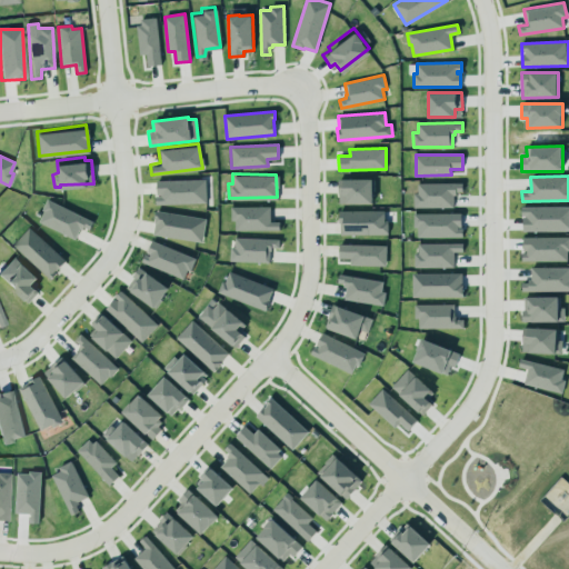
[(339,179),(375,178),(375,191),(373,191),(373,202),(340,203),(339,179)]
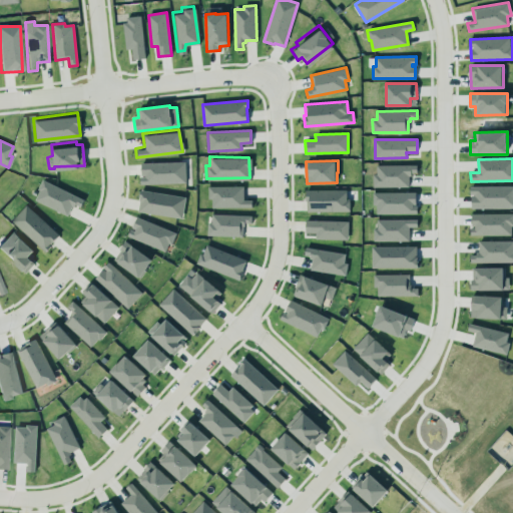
[(140,162),(141,174),(144,174),(144,176),(140,176),(140,183),(185,182),(184,161),(140,162)]
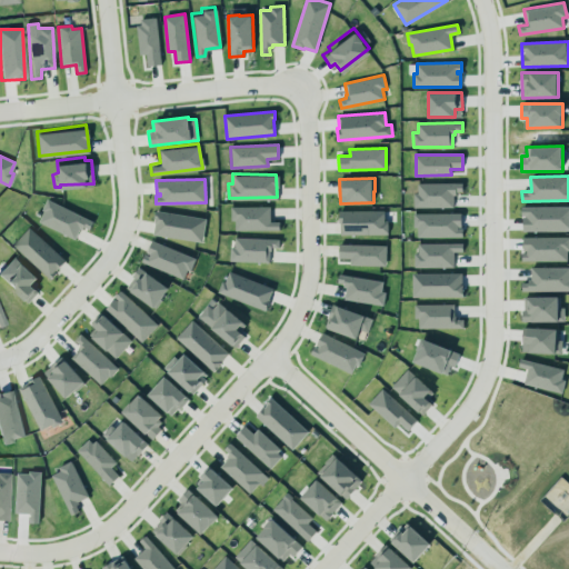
[(418,183),(418,192),(413,192),(413,207),(453,206),(452,195),(457,195),(456,191),(462,191),(462,182),(418,183)]
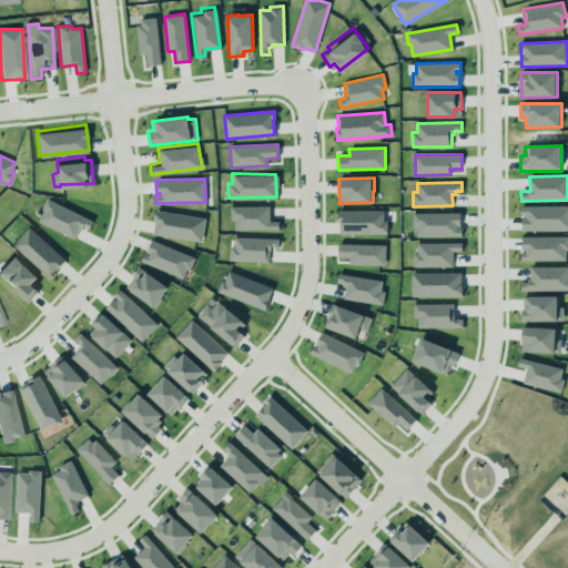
[(48,198),(42,209),(44,210),(39,221),(74,239),(80,227),(82,229),(83,226),(89,230),(93,221),(48,198)]
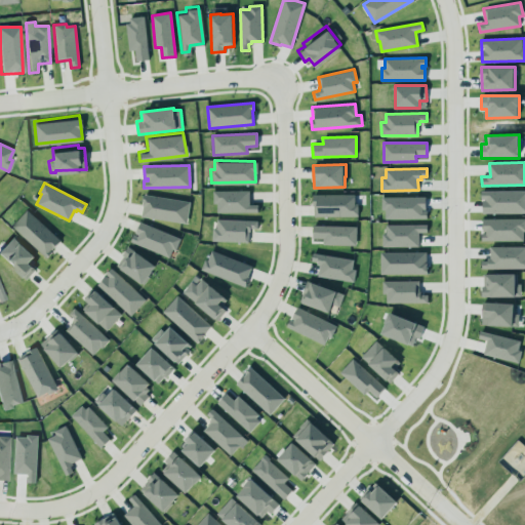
[(524,190),(482,191),(482,213),(524,212),(524,190)]
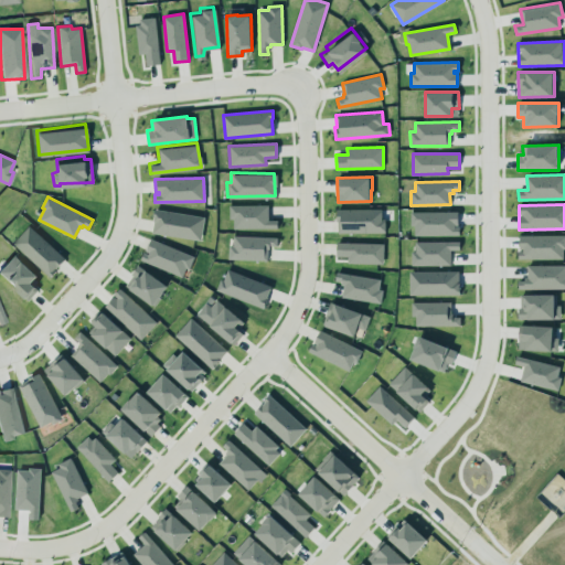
[(153,205),(201,213),(199,238),(151,230),(152,220),(150,219),(153,205)]
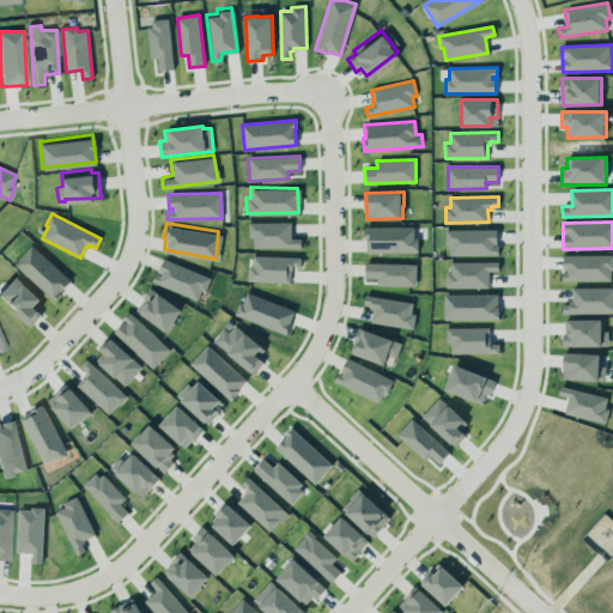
[(249,223),(291,223),(291,238),(302,238),(302,247),(254,248),(254,237),(250,237),(249,223)]
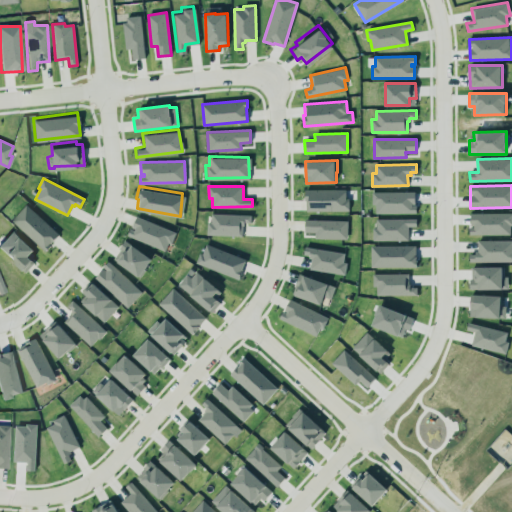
[(305,189),(305,200),(307,200),(307,210),(349,210),(349,198),(346,198),(346,189),(305,189)]
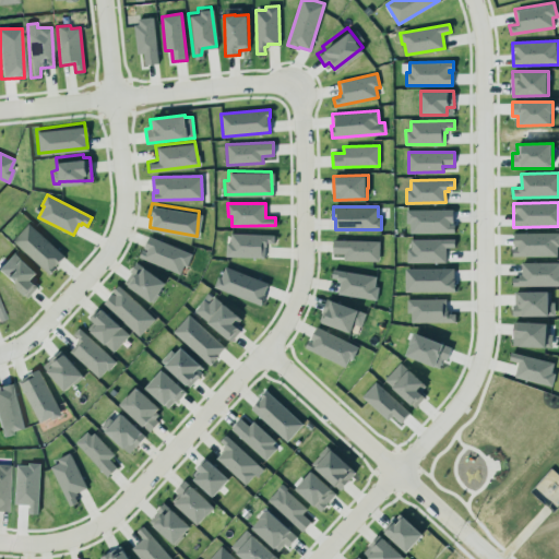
[(406,209),(406,223),(409,223),(411,233),(454,232),(454,224),(450,224),(450,223),(453,223),(453,209),(406,209)]
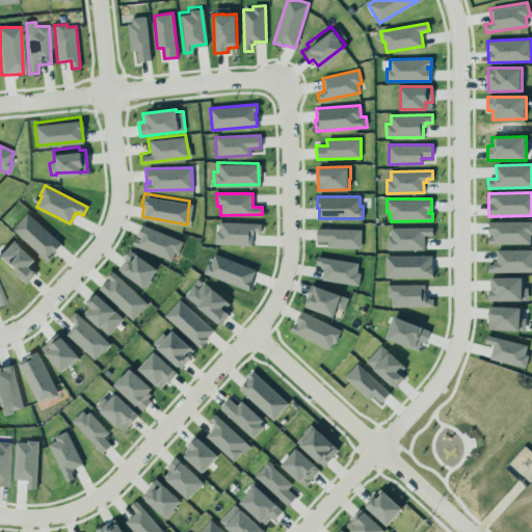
[(25,210),(60,240),(46,258),(10,227),(25,210)]
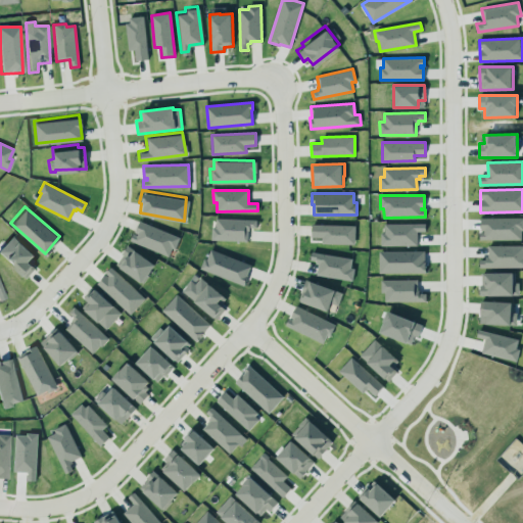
[(522,217),(480,218),(481,240),(521,239),(521,231),(522,230),(522,217)]
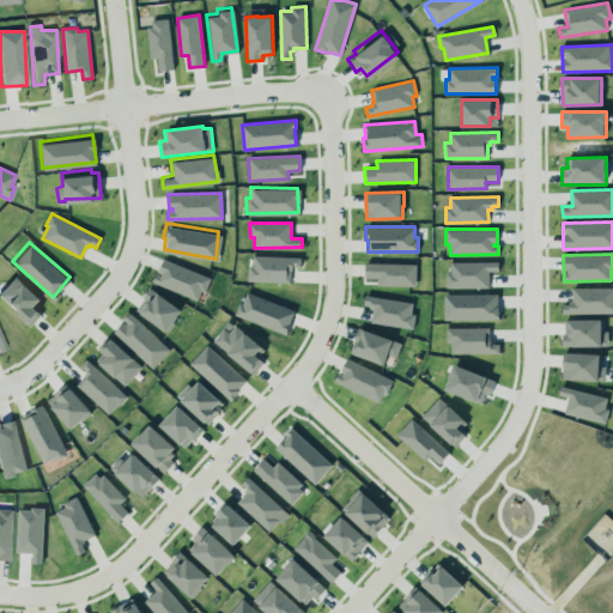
[(253,255),(253,266),(248,266),(248,280),(290,281),(290,269),(292,269),(292,267),(301,267),(301,256),(253,255)]
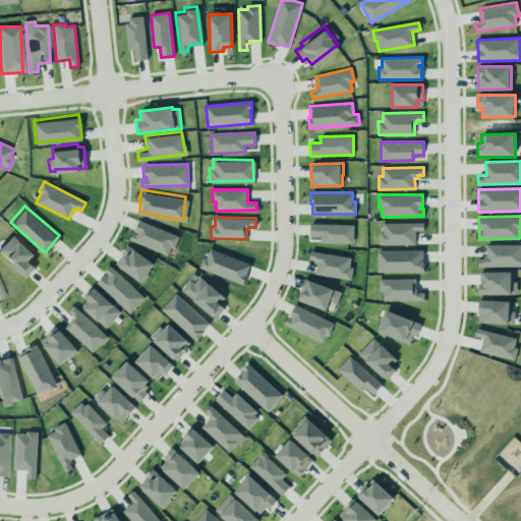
[(138,220),(179,236),(175,248),(171,246),(168,254),(130,239),(132,232),(136,234),(137,232),(134,231),(138,220)]
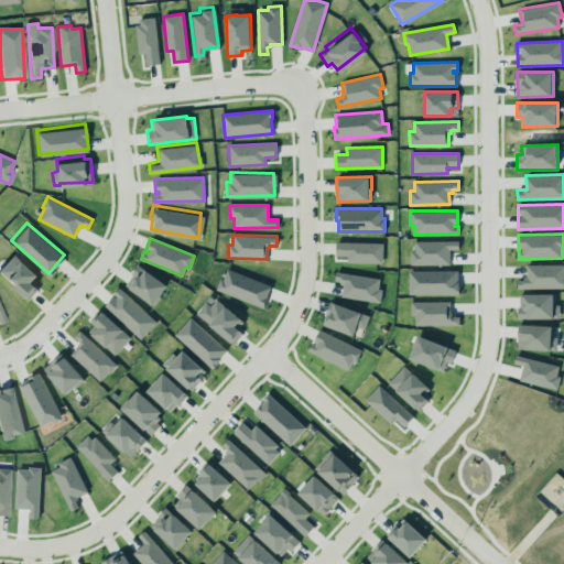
[(415,241),(459,241),(459,249),(449,249),(449,264),(411,264),(411,250),(415,250),(415,241)]
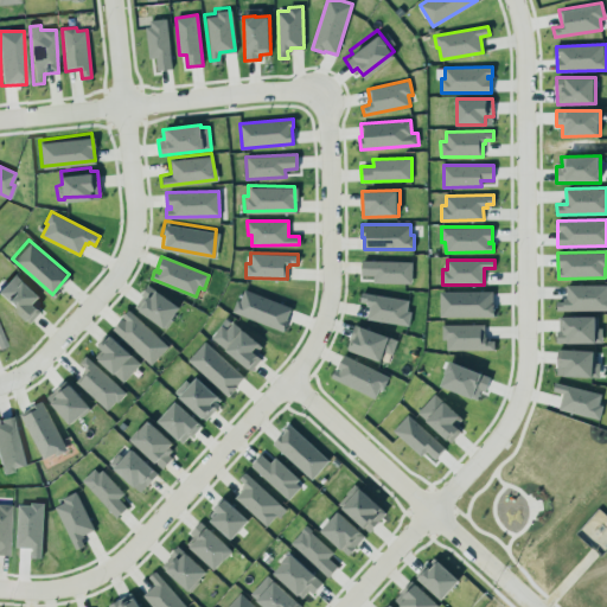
[(362,261),(362,275),(375,275),(374,282),(411,283),(413,262),(362,261)]
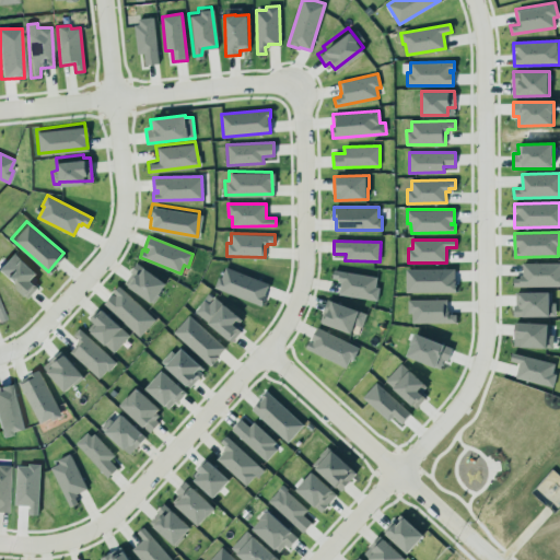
[(0,268),(0,261),(13,248),(35,269),(30,276),(34,279),(23,291),(0,268)]
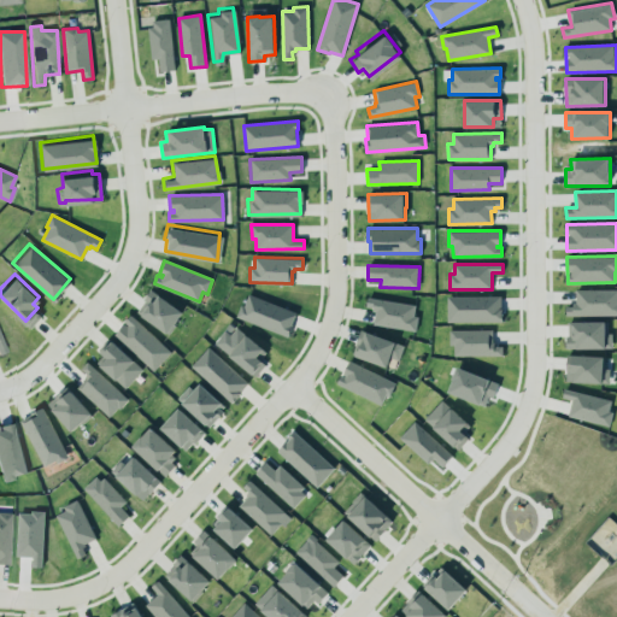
[(616,288),(576,289),(576,305),(566,305),(566,316),(616,315),(616,288)]
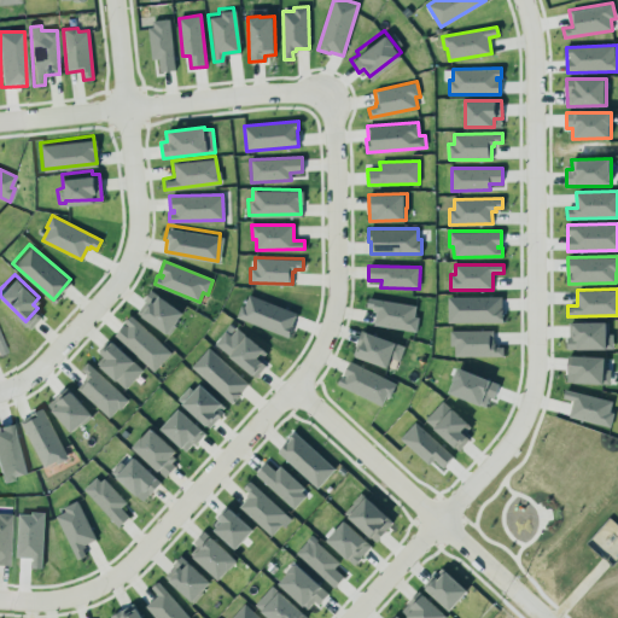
[(138,312),(145,302),(144,301),(151,290),(184,312),(169,333),(138,312)]
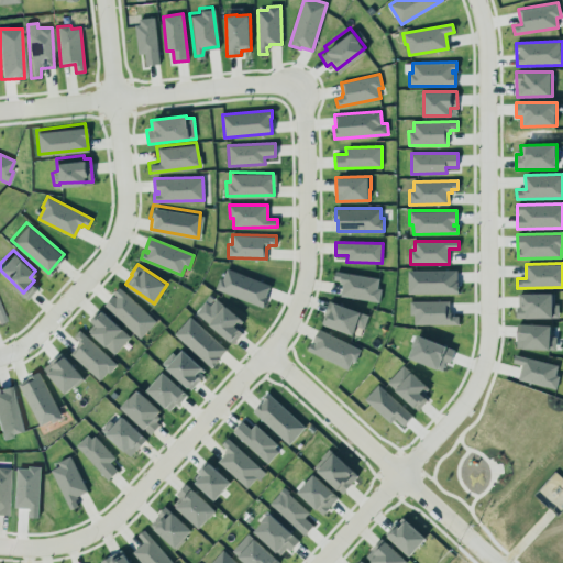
[(227,268),(223,278),(220,277),(216,288),(263,307),(267,296),(266,296),(271,285),(227,268)]
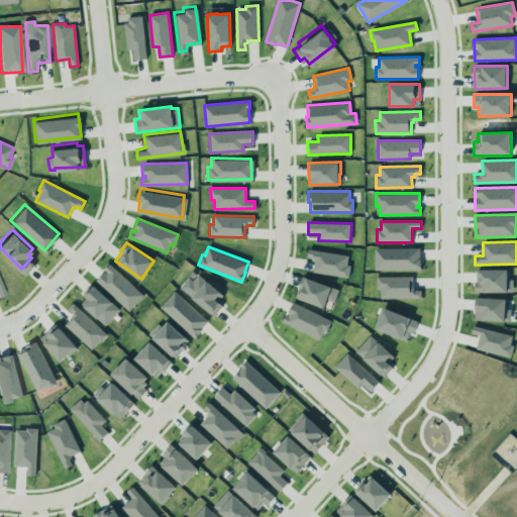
[(375,247),(419,247),(419,257),(421,257),(421,270),(375,270),(375,247)]
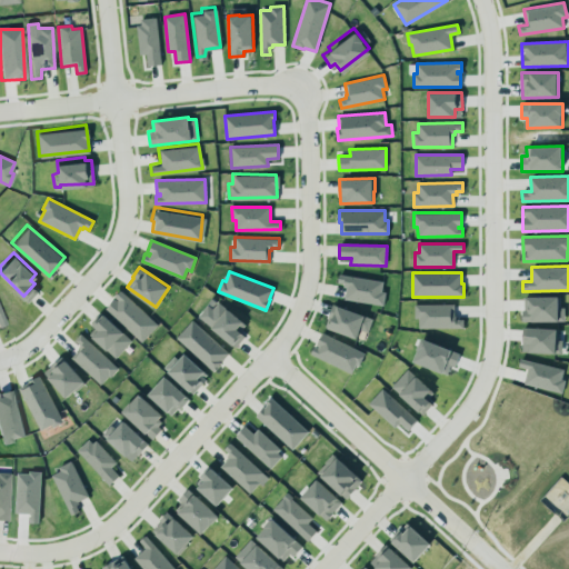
[(339,273),(338,282),(343,283),(343,287),(347,287),(345,298),(383,305),(386,291),(381,291),(383,281),(339,273)]
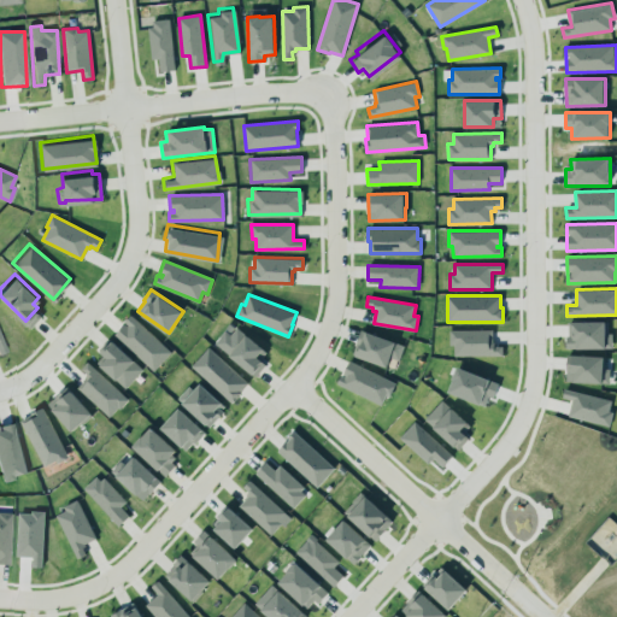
[(115,335),(124,324),(127,327),(128,325),(124,322),(130,315),(171,351),(154,370),(115,335)]
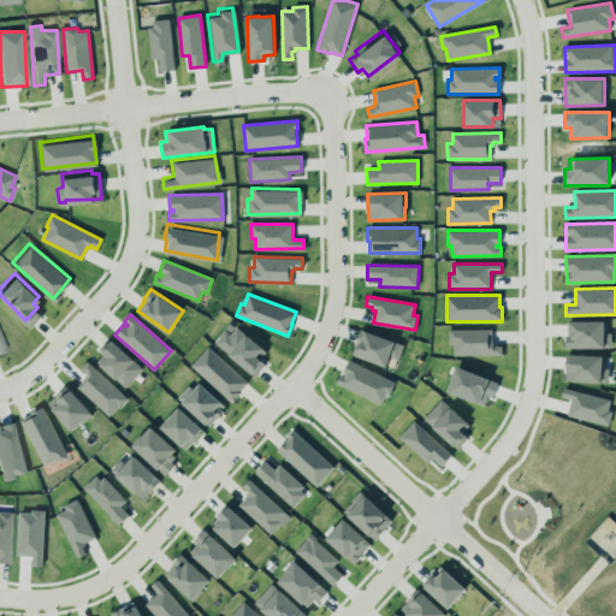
[(612,348),(611,332),(606,332),(606,321),(567,321),(567,348),(612,348)]
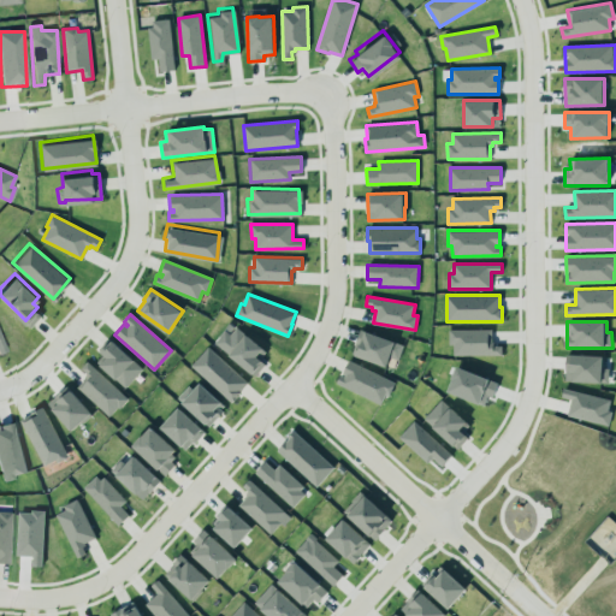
[(225,330),(230,335),(237,326),(266,351),(260,359),(266,363),(255,377),(214,342),(225,330)]
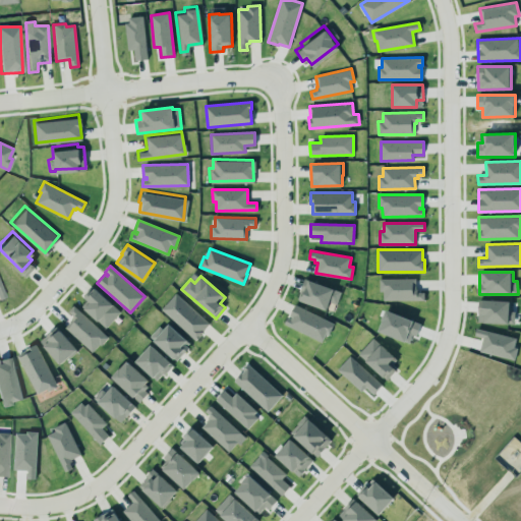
[(305,278),(342,290),(337,304),(330,301),(327,309),(297,299),(305,278)]
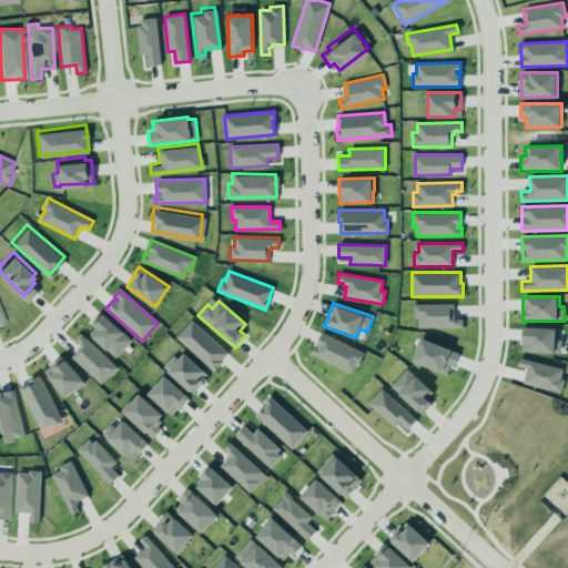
[(414,304),(414,317),(417,317),(417,327),(463,327),(463,317),(455,318),(455,315),(453,315),(453,303),(414,304)]
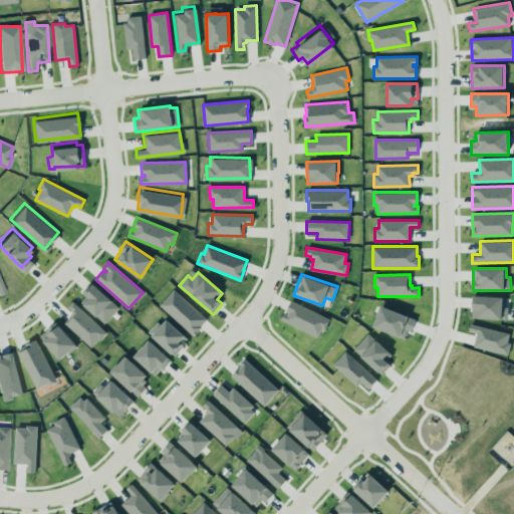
[(91,278),(119,305),(102,321),(78,298),(84,292),(81,289),(91,278)]
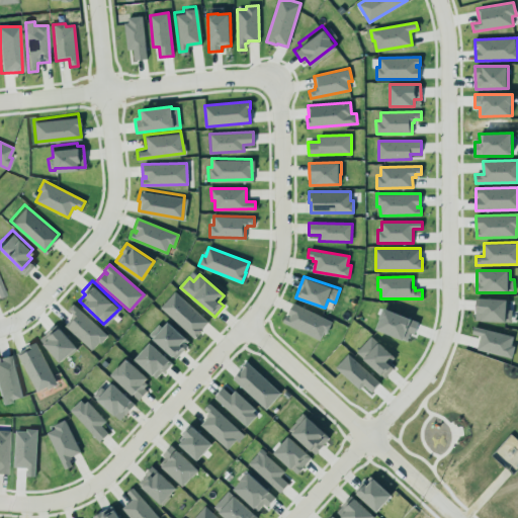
[(162,307),(175,292),(207,322),(200,329),(201,330),(194,337),(162,307)]
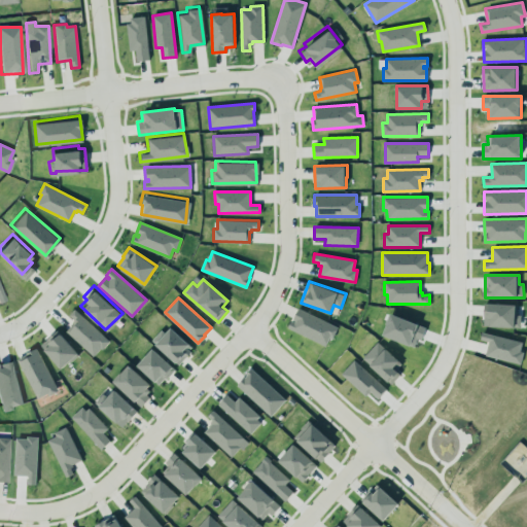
[(521,327),(521,314),(517,314),(517,305),(485,303),(484,326),(521,327)]
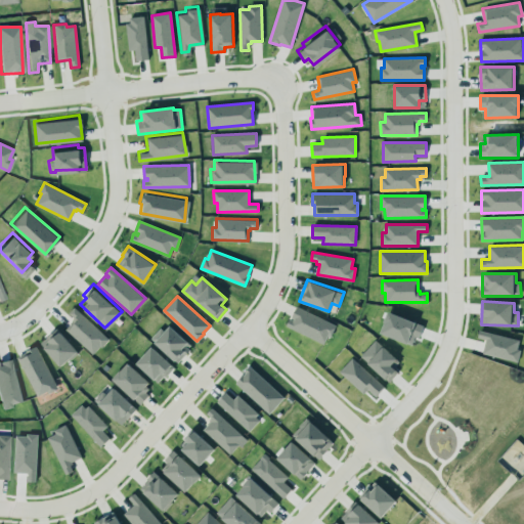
[(73,304),(107,337),(100,346),(98,344),(90,352),(66,328),(74,317),(67,310),(73,304)]
